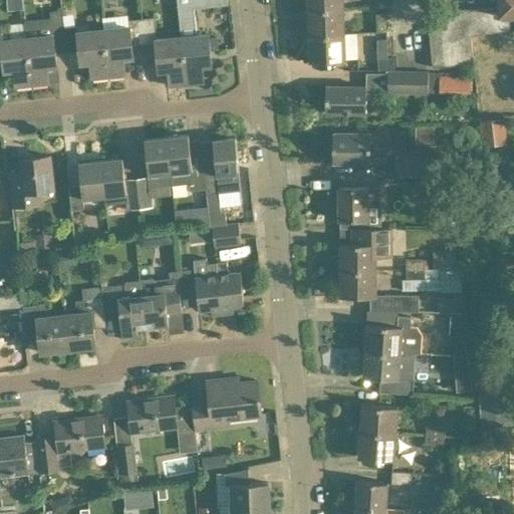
[(170,85),(187,83),(177,0),(176,0),(181,36),(157,39),(155,17),(142,19),(145,44),(156,43),(159,69),(168,68),(170,85)]
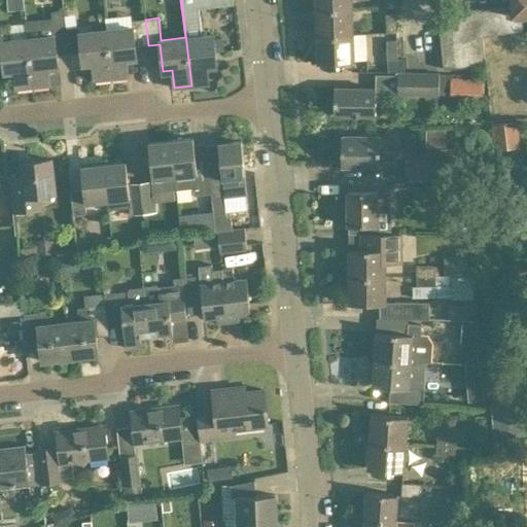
[(181,0),(191,85),(209,83),(207,67),(217,66),(213,34),(202,36),(199,8),(234,4),(233,0),(181,0)]
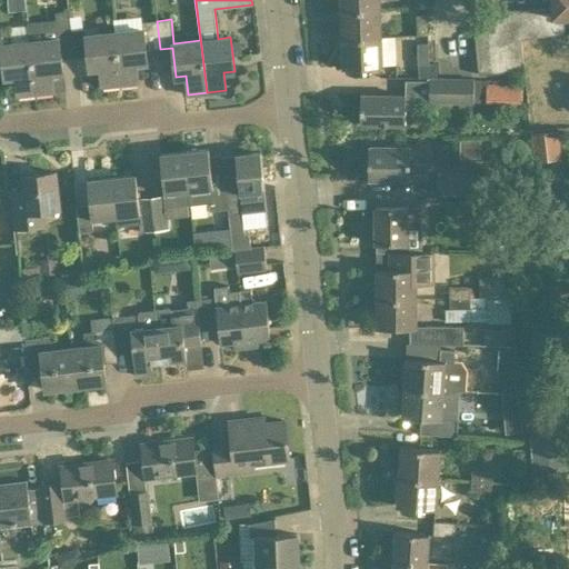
[(379,0),(340,0),(340,10),(380,9),(379,0)]
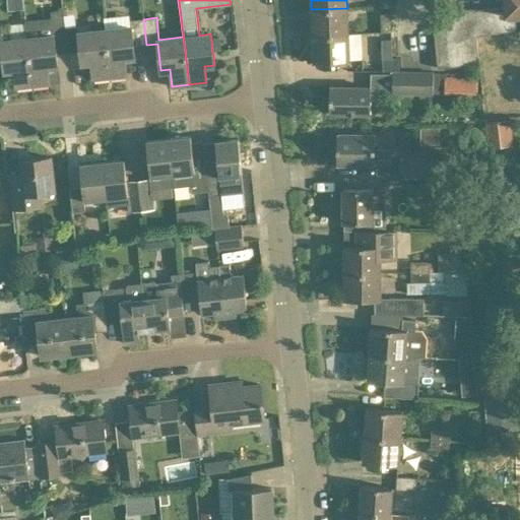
[(519,0),(504,0),(505,7),(458,9),(455,9),(453,11),(452,13),(452,16),(452,22),(454,22),(455,28),(447,28),(451,66),(478,64),(477,54),(474,36),(496,33),(517,30),(516,14),(519,14),(519,0)]
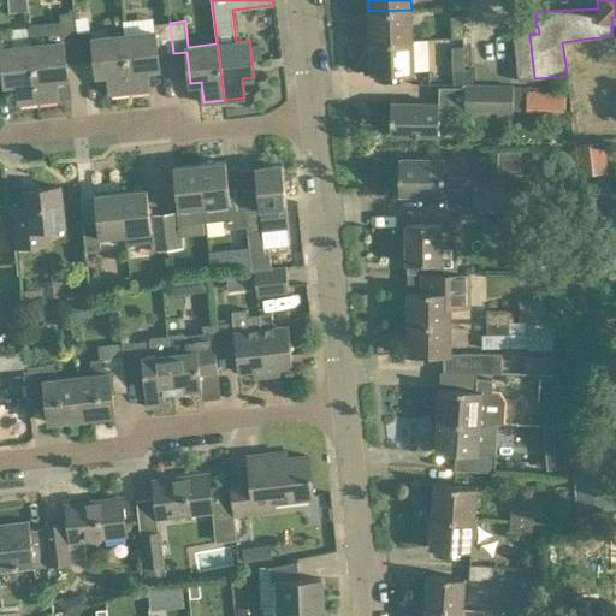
[(369,42),(413,41),(412,10),(368,11),(369,42)]
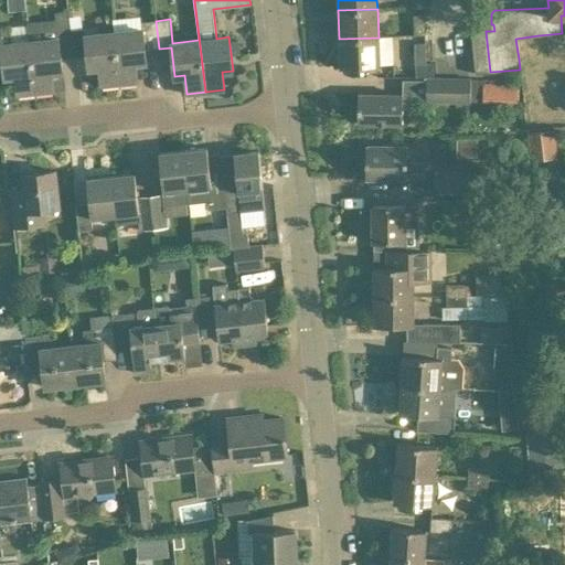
[(425,14),(413,14),(414,35),(425,34),(425,14)]
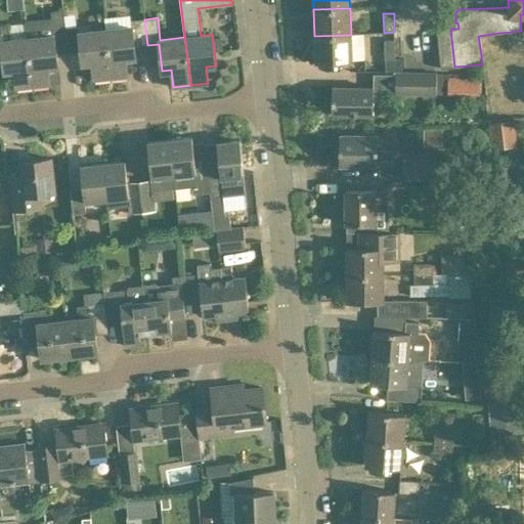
[(103,17),(104,30),(110,78),(128,76),(126,58),(136,57),(135,46),(147,45),(144,19),(131,20),(130,14),(103,17)]
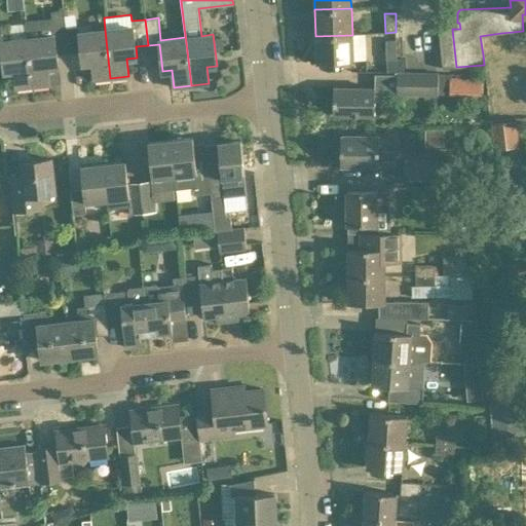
[(27,33),(32,86),(50,84),(48,67),(59,66),(58,54),(68,53),(65,28),(53,29),(51,17),(25,21),(27,33)]
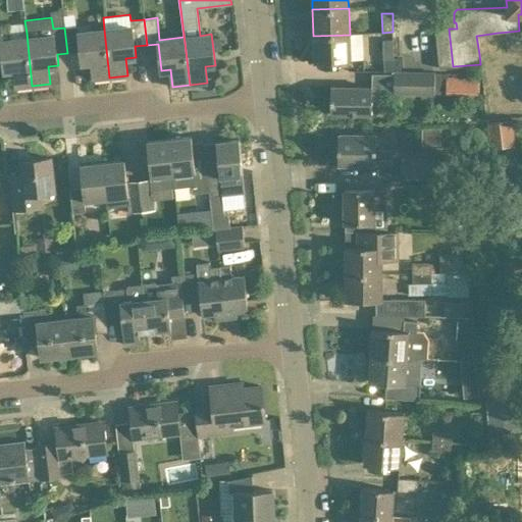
[(32,86),(27,33),(10,35),(9,25),(2,25),(1,24),(0,23),(0,60),(2,60),(4,71),(14,70),(15,88),(32,86)]
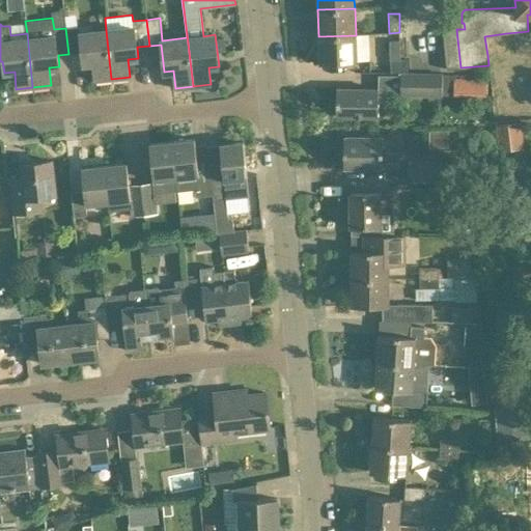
[(94,80),(111,79),(106,30),(80,33),(80,26),(65,28),(68,54),(82,53),(83,64),(93,63),(94,80)]
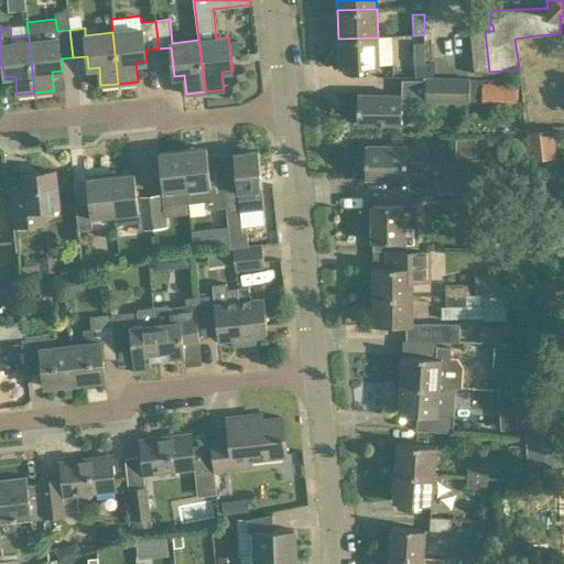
[(489,72),(485,31),(485,30),(472,31),(475,74),(489,72)]
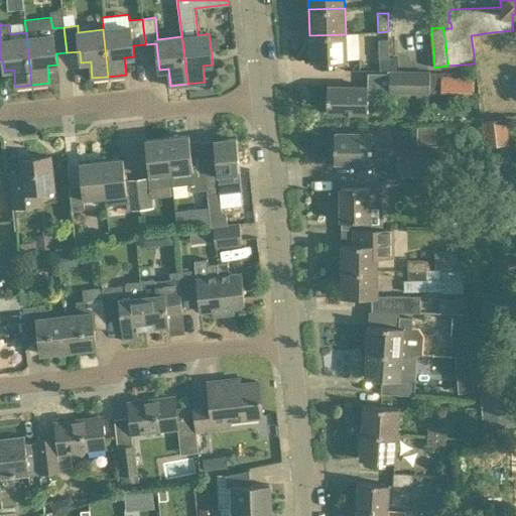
[(309,35),(310,61),(347,60),(346,34),(309,35)]
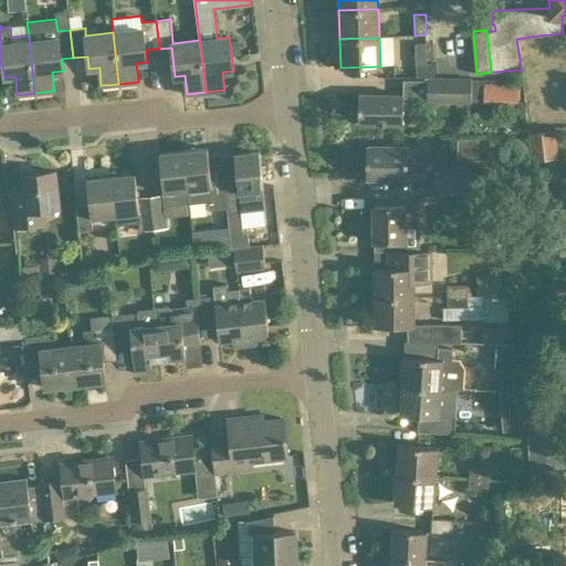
[(415,43),(416,64),(427,63),(427,43),(415,43)]
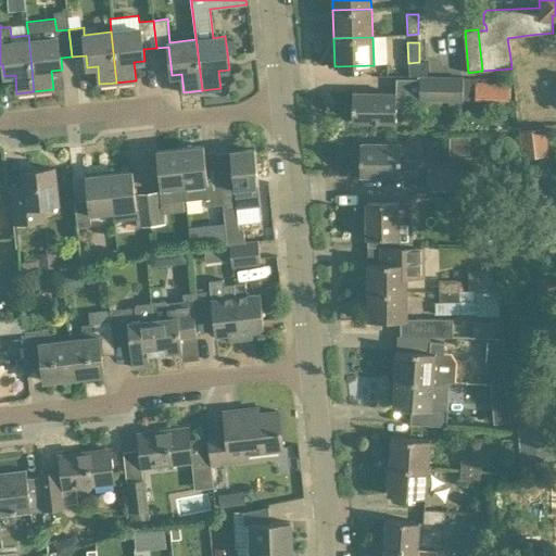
[(419,62),(408,63),(409,76),(427,76),(427,62),(419,62)]
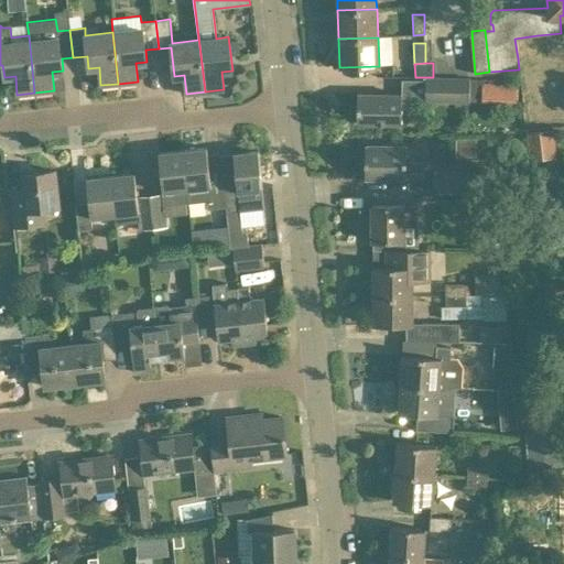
[(478,79),(469,79),(425,78),(425,101),(477,101),(478,79)]
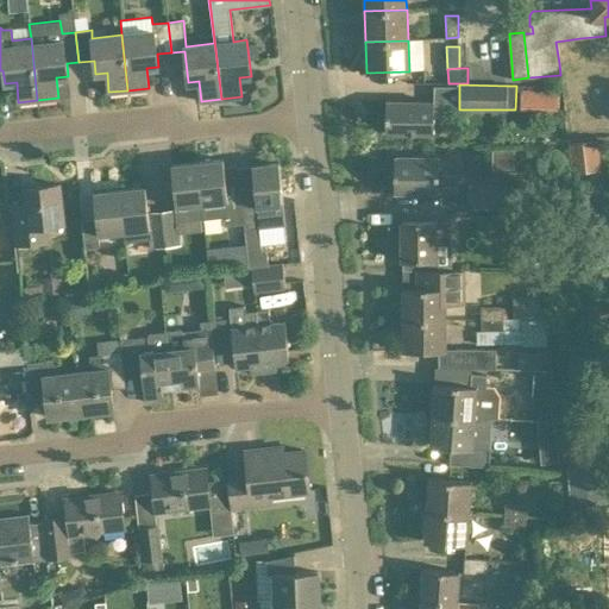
[(535,90),(522,90),(521,90),(521,99),(521,108),(535,108),(535,90)]
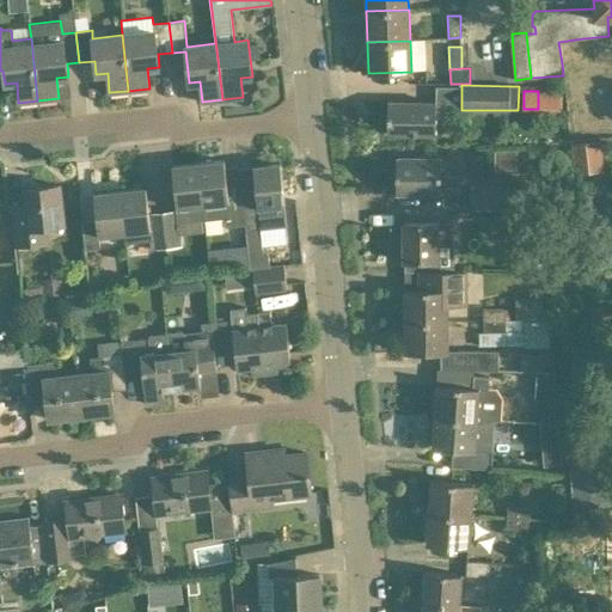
[(448,103),(389,102),(387,133),(435,134),(436,118),(448,118),(448,103)]
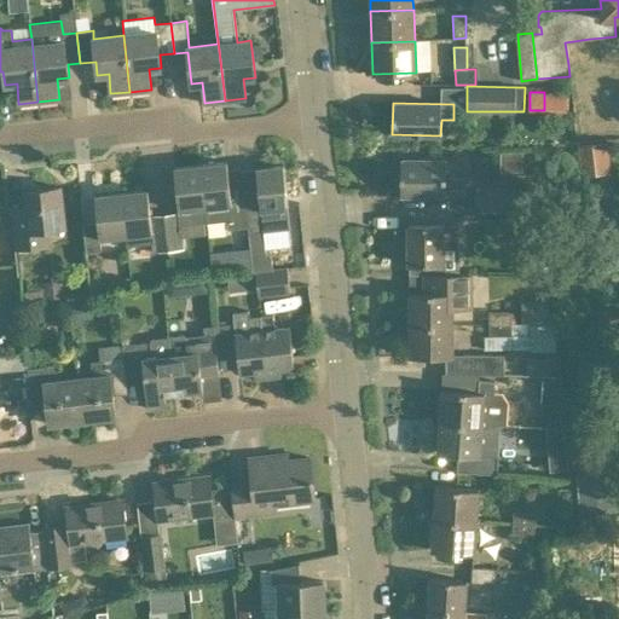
[(582,174),(596,173),(593,143),(578,145),(582,174)]
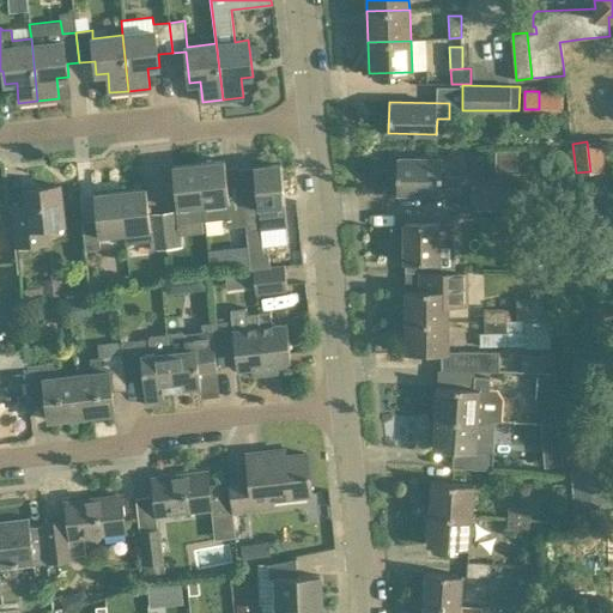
[(442,158),(398,157),(396,193),(442,194),(442,193),(462,193),(462,177),(442,176),(442,158)]
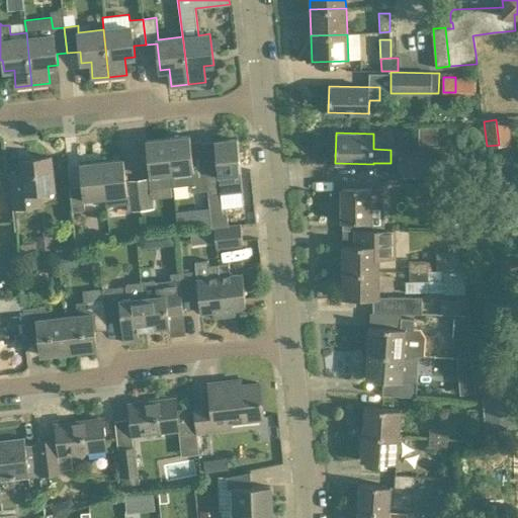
[(191,190),(207,189),(208,189),(205,162),(193,163),(189,136),(168,138),(173,185),(188,183),(191,190)]
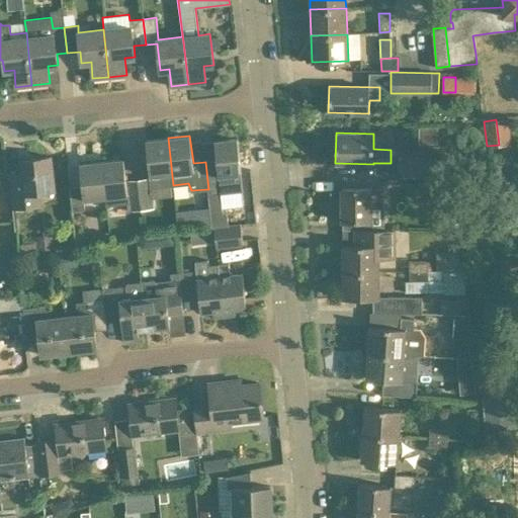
[(168,138),(146,140),(151,178),(139,179),(142,209),(154,208),(152,188),(171,186),(173,186),(173,185),(168,138)]
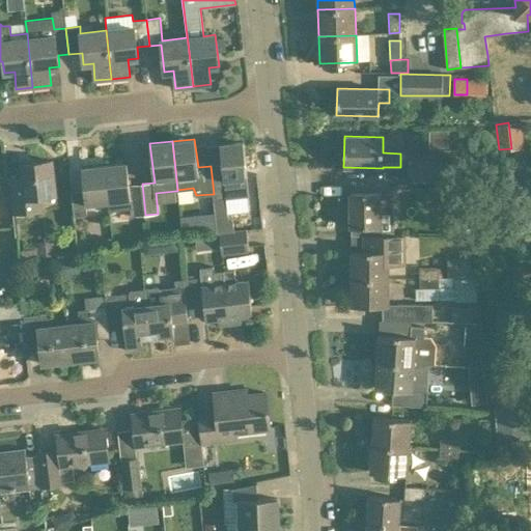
[(213,194),(213,200),(249,196),(247,177),(244,142),(220,144),(222,164),(211,166),(214,194),(213,194)]
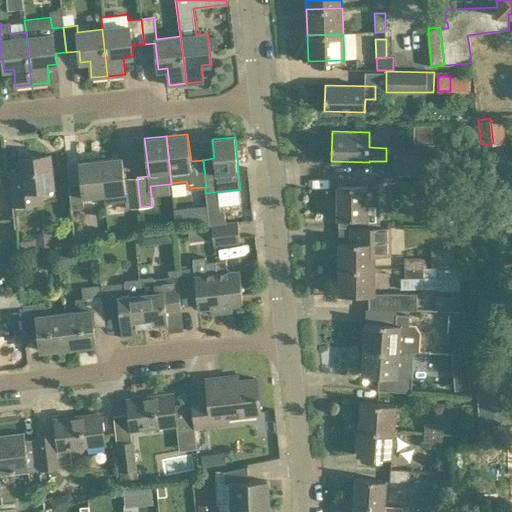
[(54,187),(50,154),(22,157),(24,176),(11,177),(10,172),(9,172),(12,204),(40,202),(39,189),(54,187)]
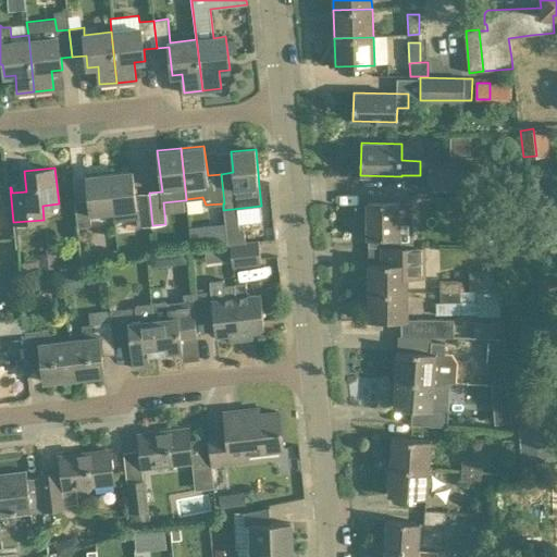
[(467,190),(467,168),(428,168),(428,189),(467,190)]
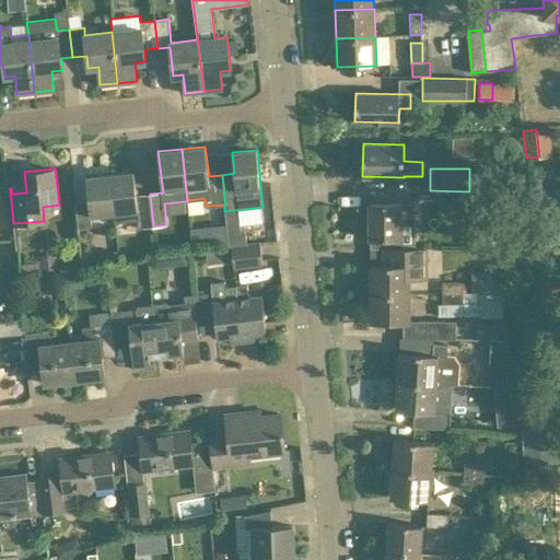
[(133,172),(112,174),(115,212),(126,211),(128,229),(153,226),(150,194),(136,195),(133,172)]
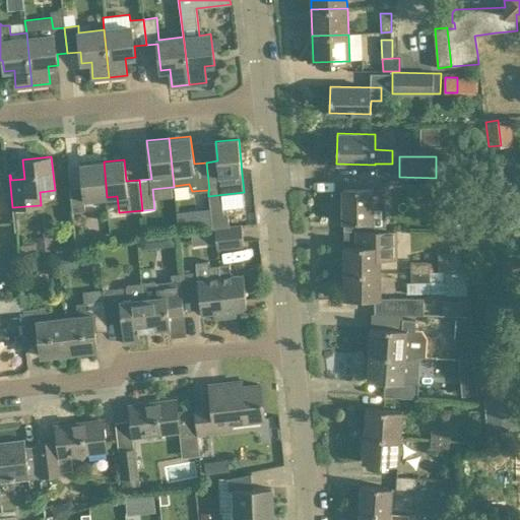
[(104,161),(80,165),(82,187),(70,188),(72,211),(84,210),(83,200),(107,197),(104,161)]
